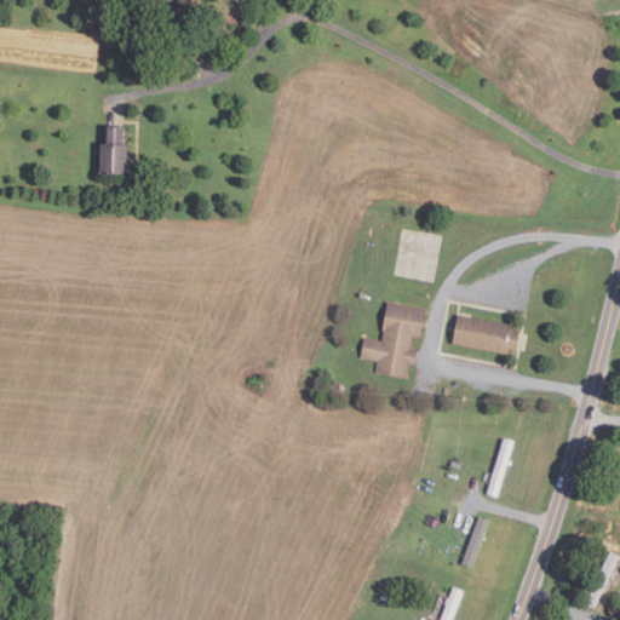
[(126,172),(97,172),(98,143),(104,143),(104,125),(124,126),(124,143),(126,143),(126,172)]
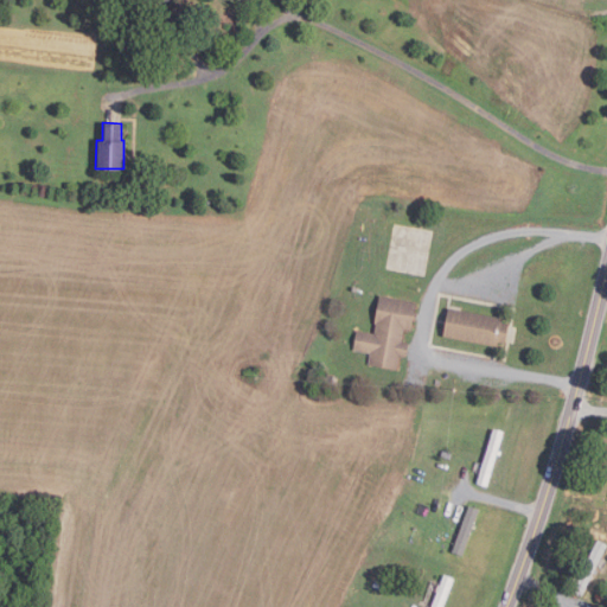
[(396,369),(368,364),(370,353),(352,350),(356,330),(372,333),(375,324),(374,324),(378,295),(415,301),(413,312),(416,313),(415,320),(411,320),(410,330),(403,328),(401,342),(408,343),(406,357),(398,355),(396,369)]
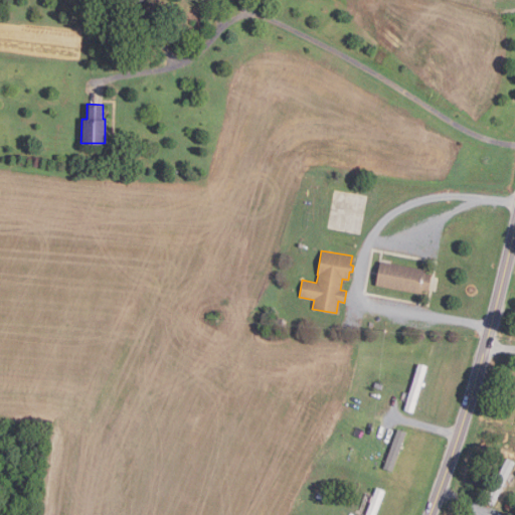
[(421,294),(375,286),(380,262),(425,269),(424,274),(432,275),(428,291),(422,290),(421,294)]
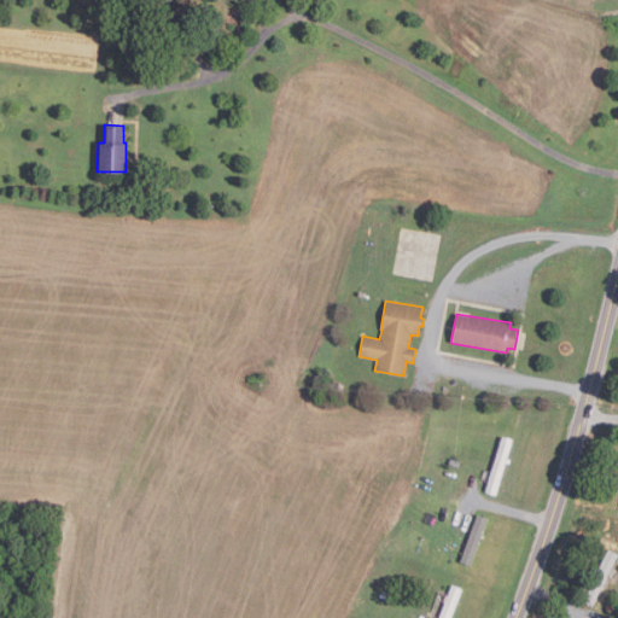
[(496,495),(485,491),(502,436),(512,439),(496,495)]
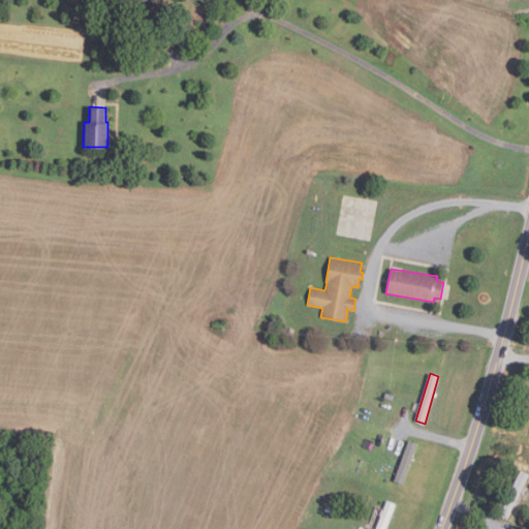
[(393,400),(383,398),(384,392),(394,395),(393,400)]
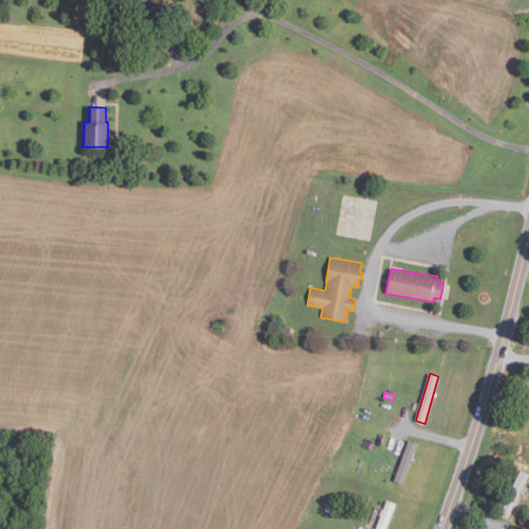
[(402,484),(394,481),(408,440),(416,443),(402,484)]
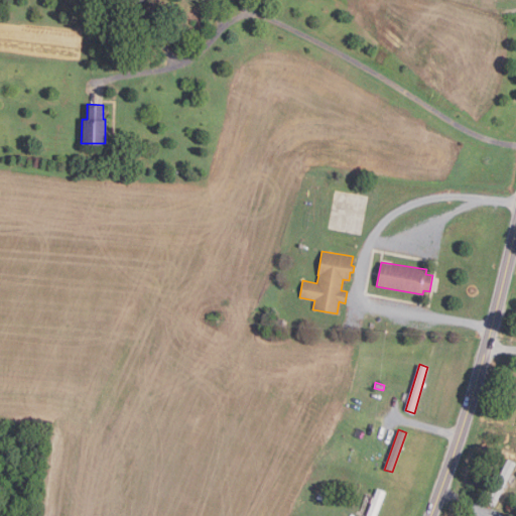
[(494,507),(485,502),(487,499),(481,496),(488,482),(495,485),(507,460),(515,463),(494,507)]
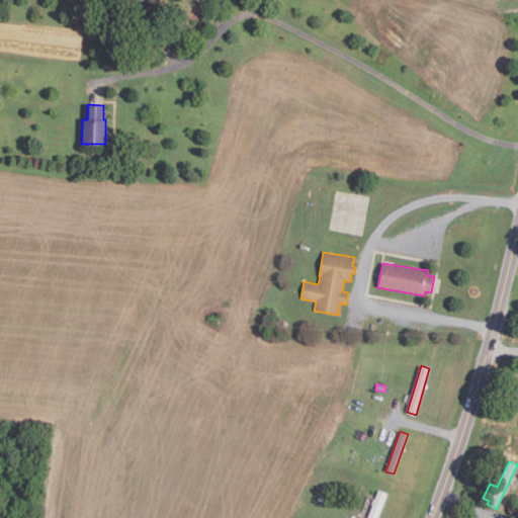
[(377,517),(368,517),(379,490),(387,494),(377,517)]
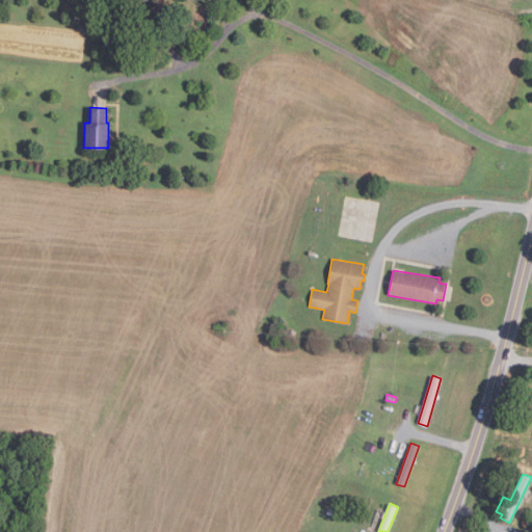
[(333,515),(326,513),(328,507),(335,509),(333,515)]
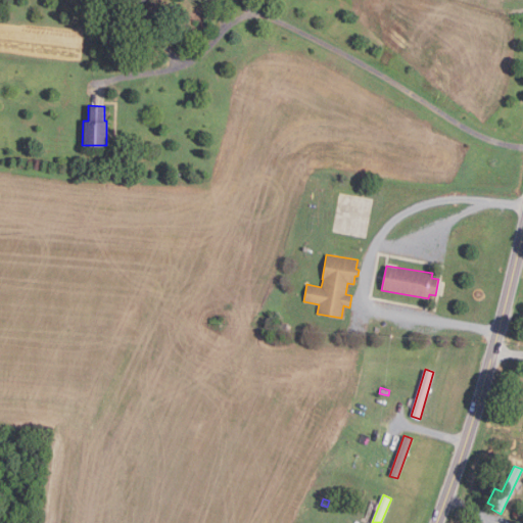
[(336,510),(329,508),(331,502),(338,504),(336,510)]
